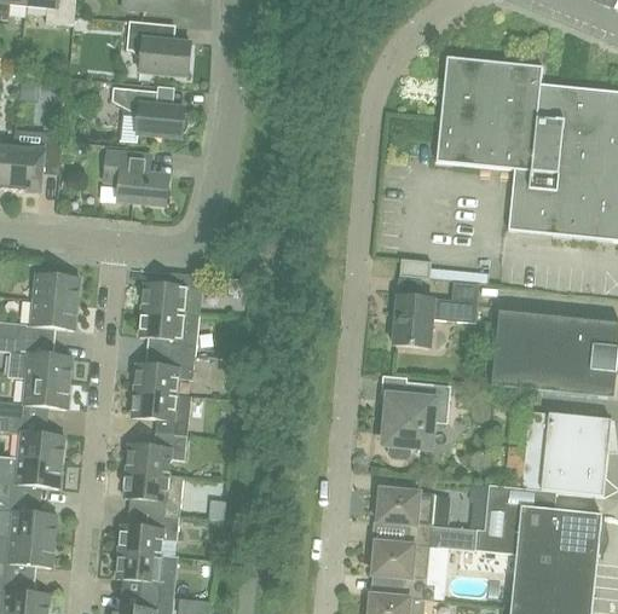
[(6,1),(26,4),(26,0),(0,0),(0,16),(4,17),(6,1)]
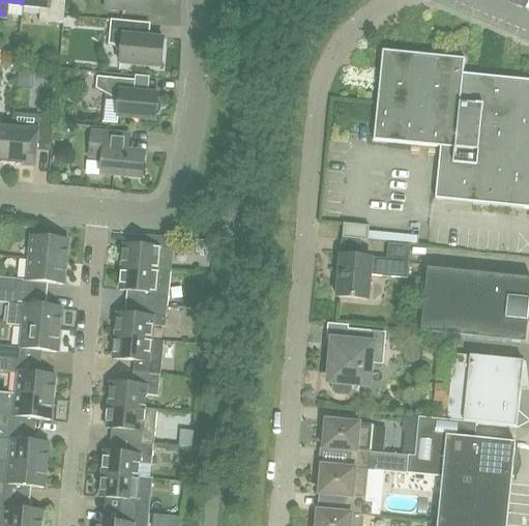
[(62,20),(64,0),(22,0),(22,3),(39,4),(38,18),(62,20)]
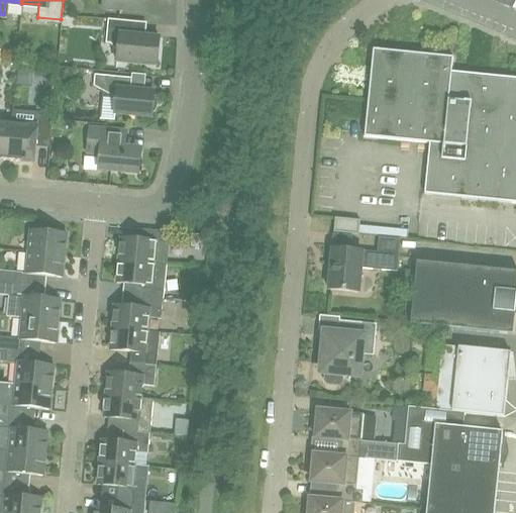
[(125,17),(107,15),(105,39),(109,39),(116,48),(116,58),(156,62),(159,33),(123,30),(125,17)]
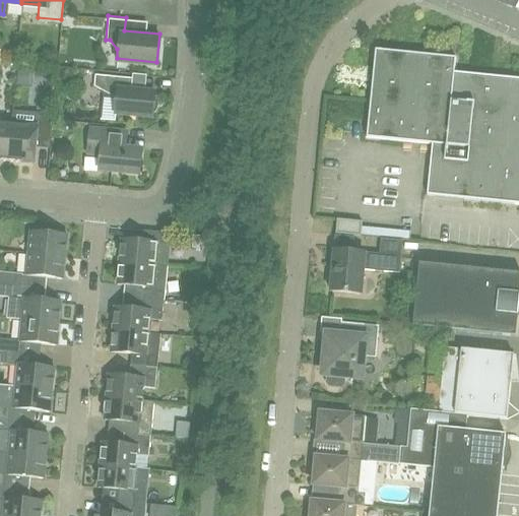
[(374,46),(369,98),(366,134),(438,141),(436,163),(429,162),(426,191),(518,200),(518,78),(518,79),(518,75),(453,69),(454,54),(374,46)]
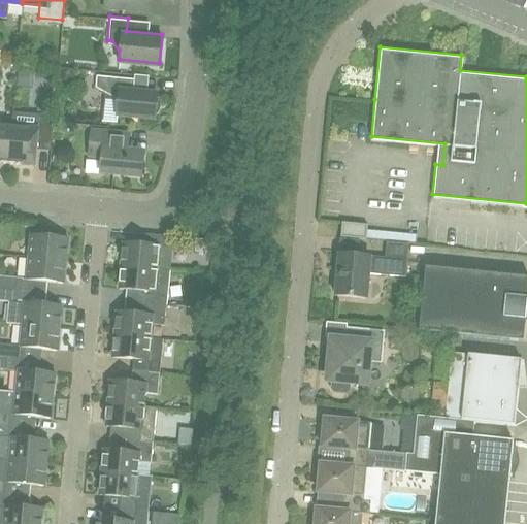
[(95,84),(118,96),(116,111),(155,116),(157,91),(132,89),(134,76),(96,72),(95,84)]
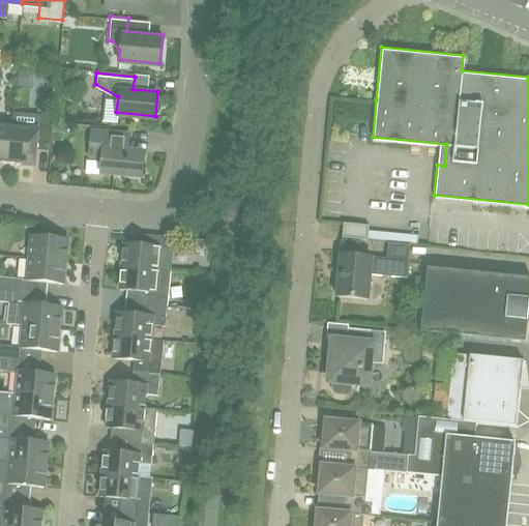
[(10,123),(7,161),(34,163),(36,142),(51,144),(53,116),(38,114),(38,112),(12,110),(10,123)]
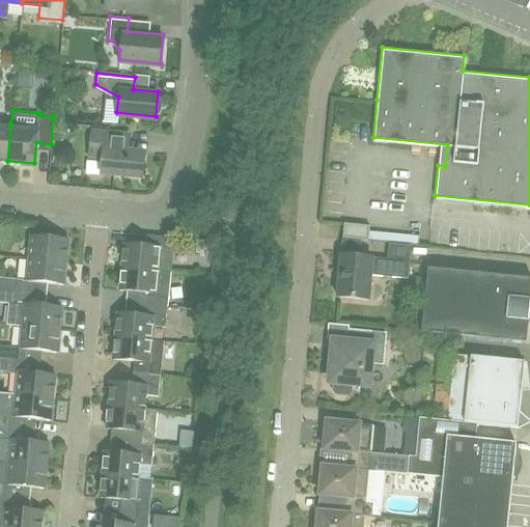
[(0,159),(7,161),(10,123),(0,121),(0,159)]
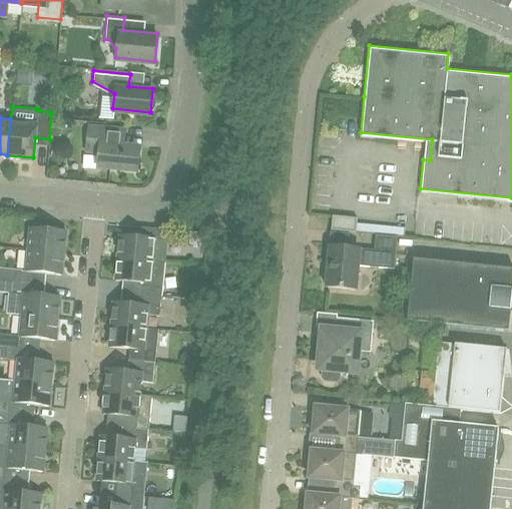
[(88,123),(85,148),(98,149),(96,164),(136,168),(138,144),(122,142),(124,126),(88,123)]
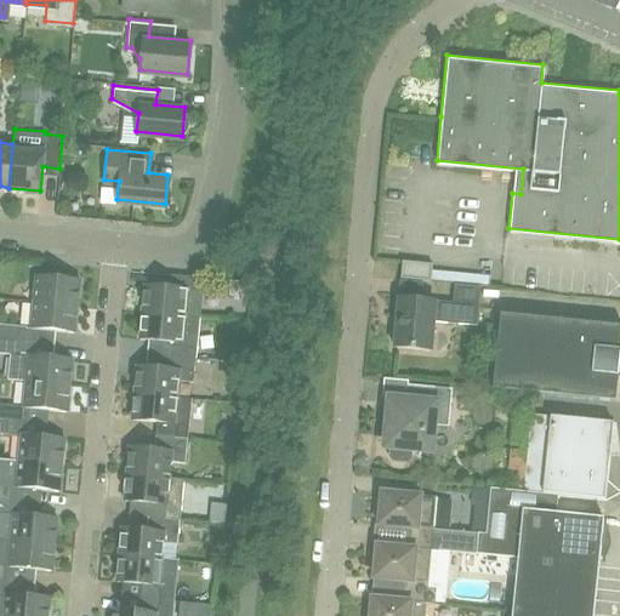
[(399,274),(430,278),(432,260),(402,257),(399,274)]
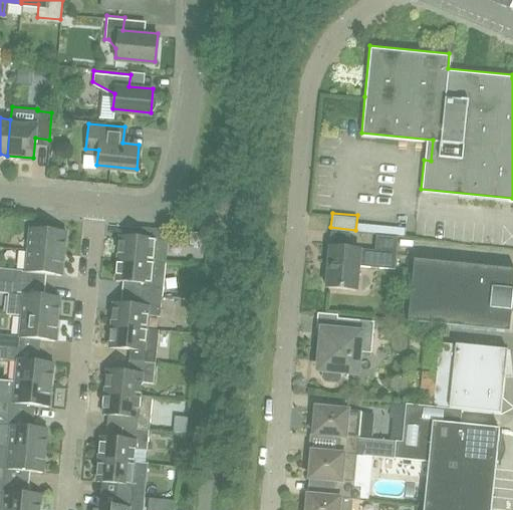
[(29,225),(27,247),(62,250),(64,228),(29,225)]
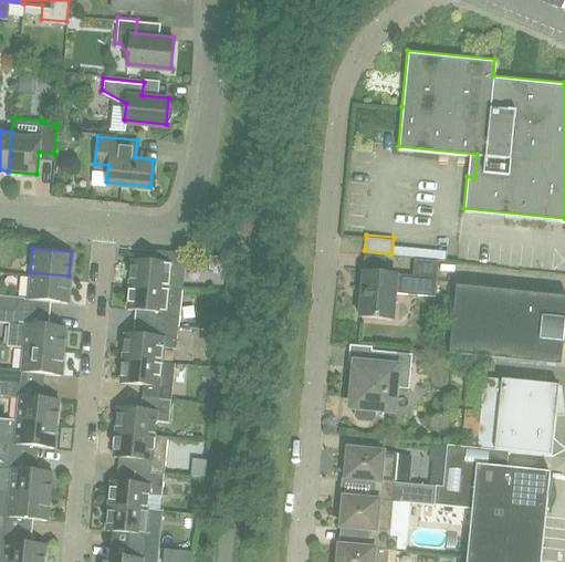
[(179,261),(180,250),(155,248),(154,249),(159,255),(159,260),(131,257),(128,281),(167,284),(180,287),(182,262),(179,261)]
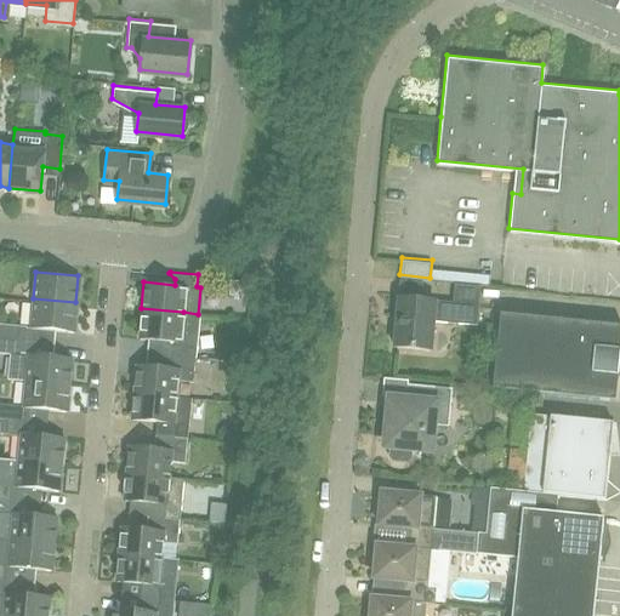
[(420,296),(421,278),(399,275),(393,343),(430,347),(432,318),(476,321),(478,302),(420,296)]
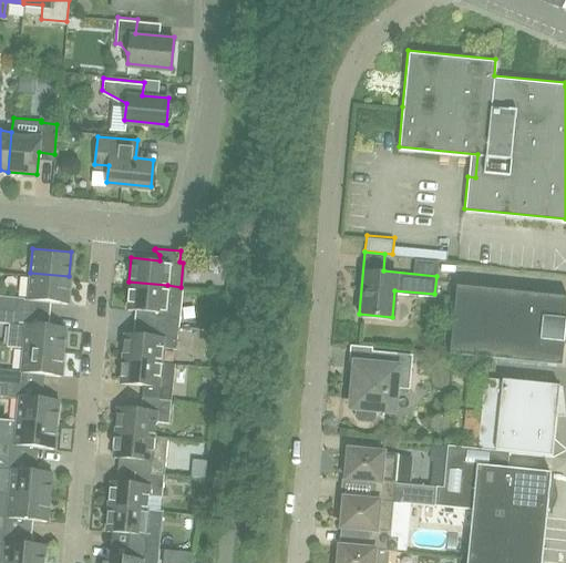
[(223,254),(209,253),(208,266),(222,267),(223,254)]
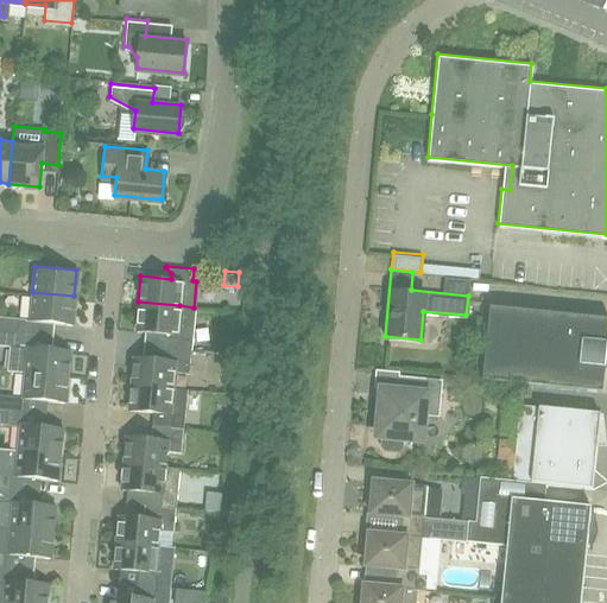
[(74,296),(32,292),(30,318),(71,322),(74,296)]
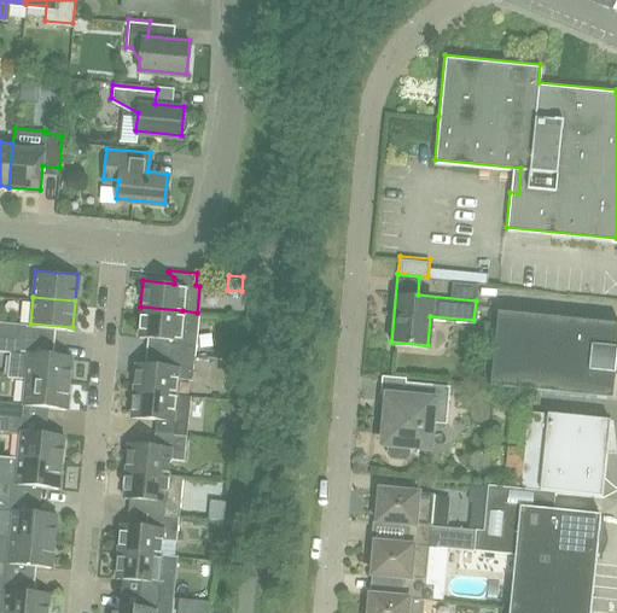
[(182,310),(140,307),(138,333),(168,337),(167,350),(193,352),(197,313),(182,310)]
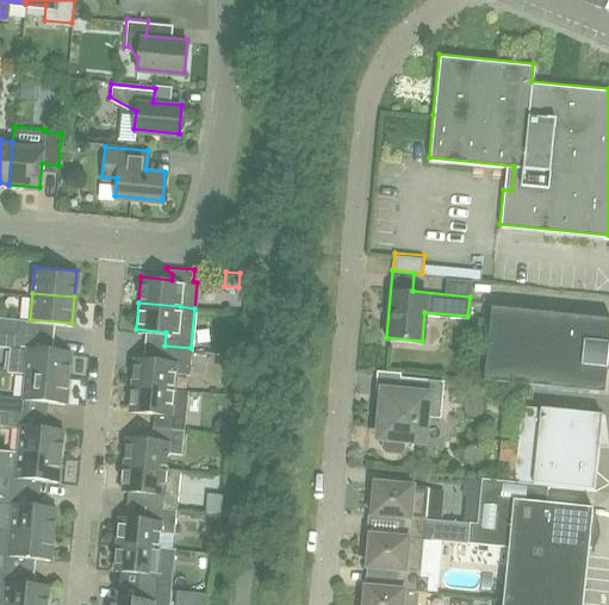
[(603,391),(608,349),(608,334),(608,316),(490,305),(483,378),(603,391)]
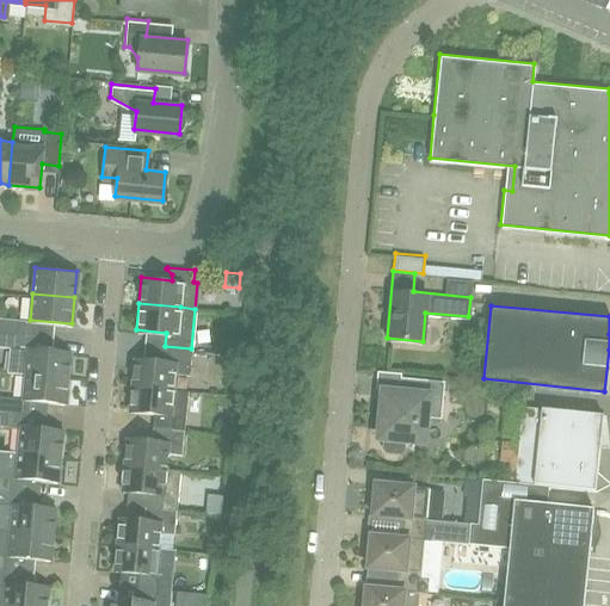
[(0,329),(24,332),(25,317),(0,314),(0,329)]
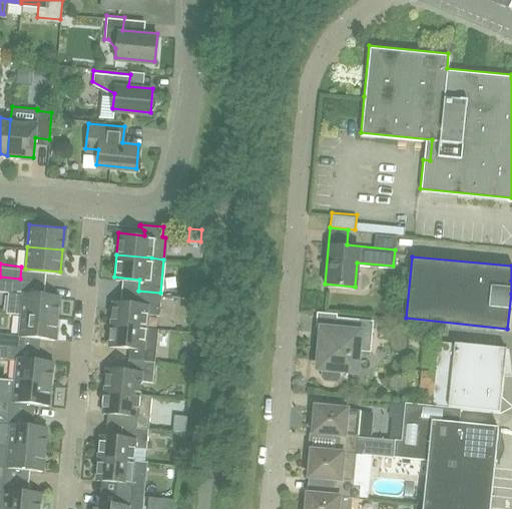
[(20,279),(0,277),(0,289),(7,290),(19,291),(19,290),(20,279)]
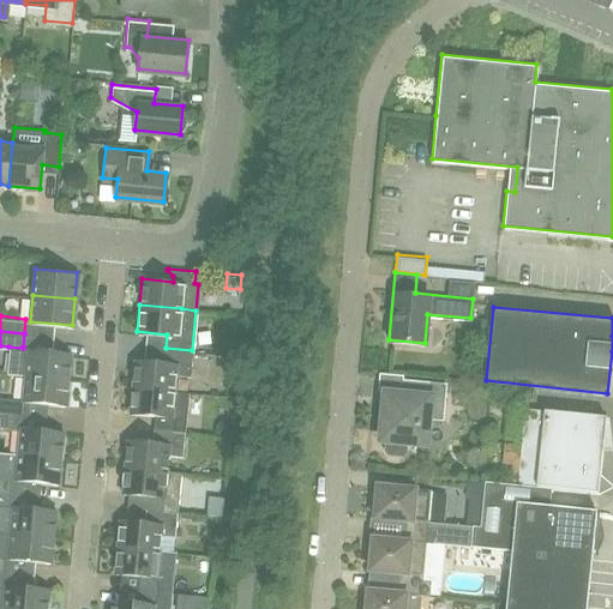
[(70,351),(28,347),(23,347),(23,348),(8,347),(6,372),(25,373),(67,378),(70,351)]
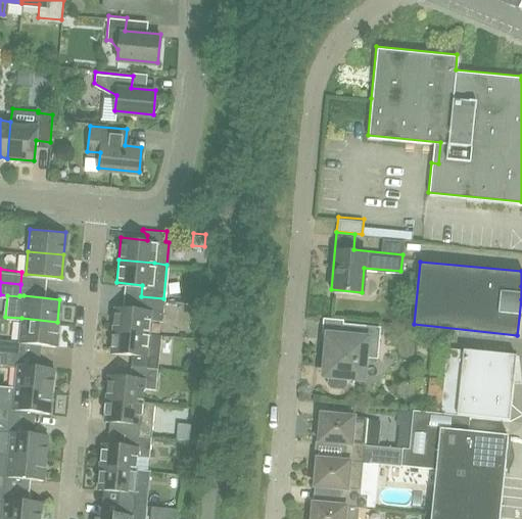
[(112,328),(148,331),(149,320),(152,318),(161,319),(163,298),(141,296),(140,308),(114,305),(112,328)]
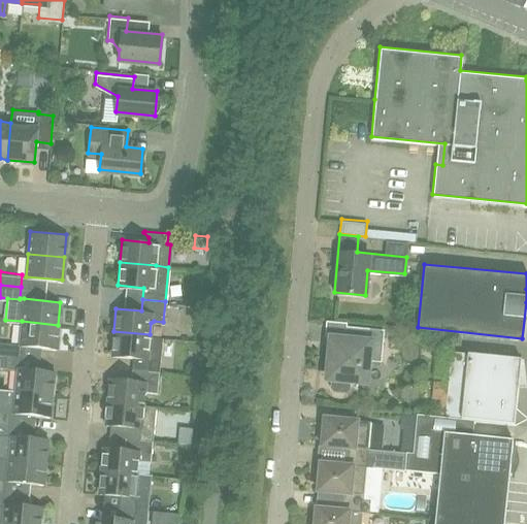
[(58,325),(22,321),(20,344),(56,348),(58,325)]
